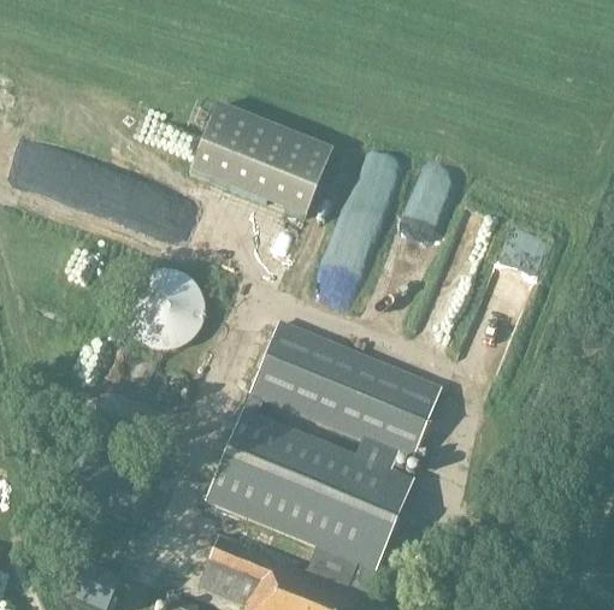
[(334,148),(218,102),(192,170),(306,217),(334,148)]
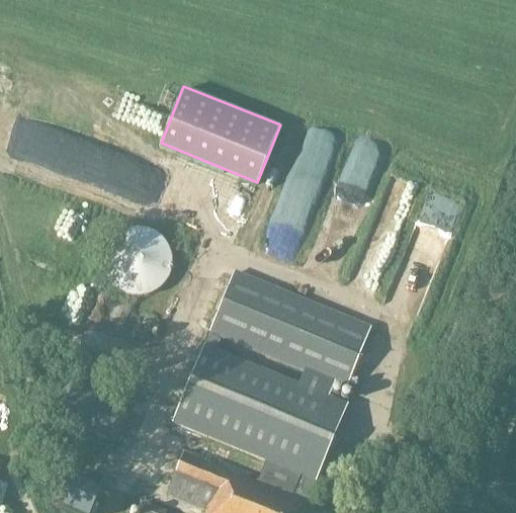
[(349,133),(320,121),(276,240),(306,251),(349,133)]
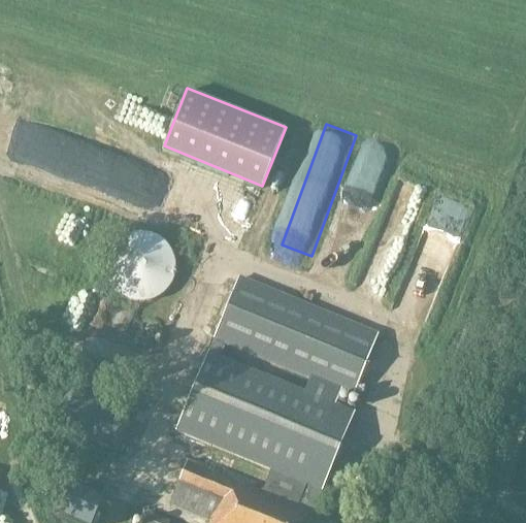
[(84,163),(91,138),(48,126),(41,151),(84,163)]
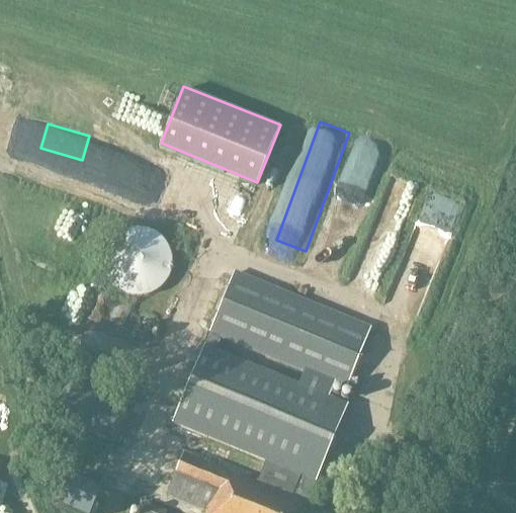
[(366,135),(326,250),(354,260),(395,145),(366,135)]
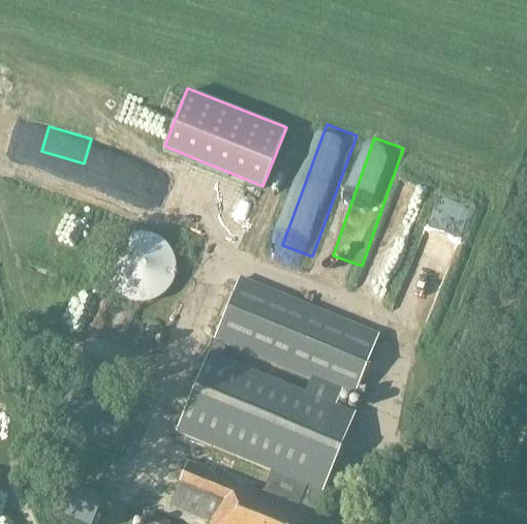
[(403,197),(421,202),(428,174),(410,170),(403,197)]
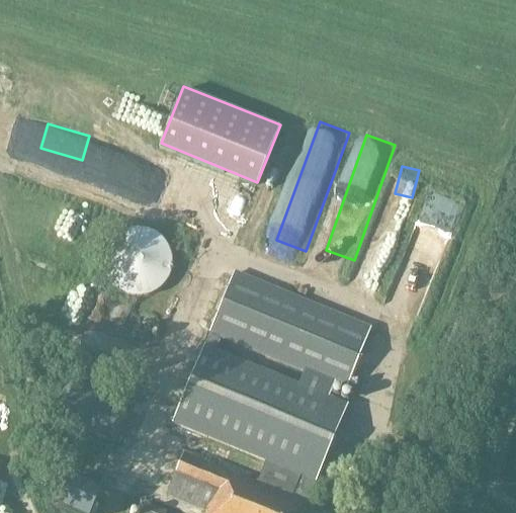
[(435,224),(448,232),(470,196),(447,181),(434,202),(445,208),(435,224)]
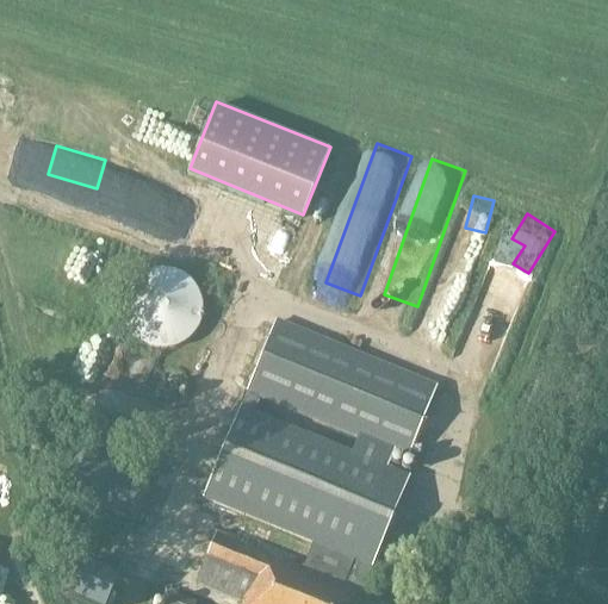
[(167,265),(163,266),(155,266),(154,266),(144,271),(143,271),(135,278),(128,288),(124,300),(124,304),(124,312),(125,316),(129,324),(134,330),(136,334),(138,336),(144,340),(146,341),(152,343),(156,344),(159,344),(167,344),(169,344),(175,343),(180,342),(187,337),(191,335),(199,325),(203,315),(204,310),(204,303),(203,297),(202,291),(199,287),(196,281),(196,280),(191,275),(188,273),(185,271),(178,267),(171,266),(167,265)]
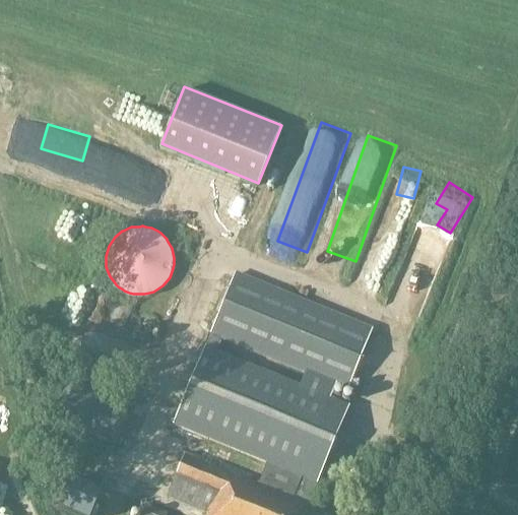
[(347,388),(372,328),(236,272),(211,332),(211,331),(174,422),(302,474),(293,496),(240,474),(245,463),(211,450),(207,461),(186,452),(169,495),(210,512),(208,514),(304,514),(310,502),(309,502),(348,405),(216,350),(222,336),(347,388)]
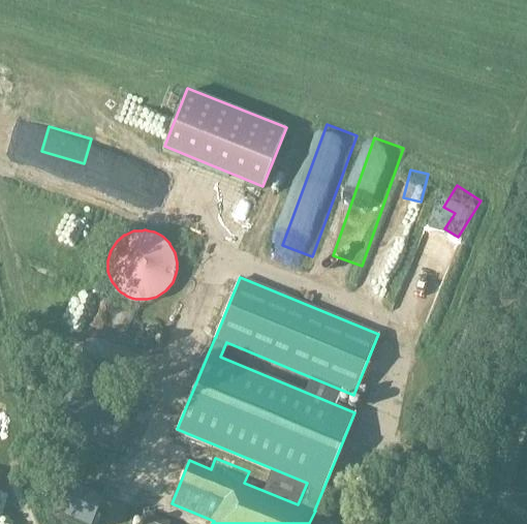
[(60,428),(119,449),(131,413),(73,392),(60,428)]
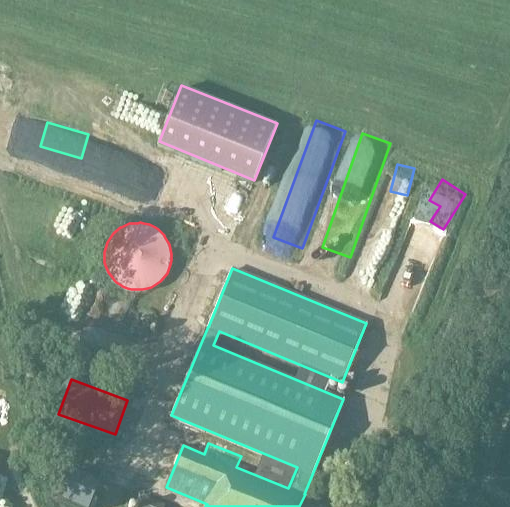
[(91,506),(101,484),(72,473),(61,502),(74,506),(91,506)]
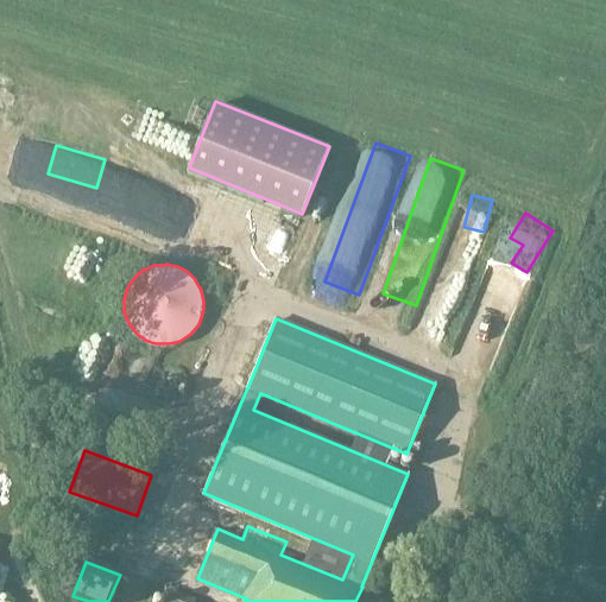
[(195,601),(197,599),(171,588),(164,601),(195,601)]
